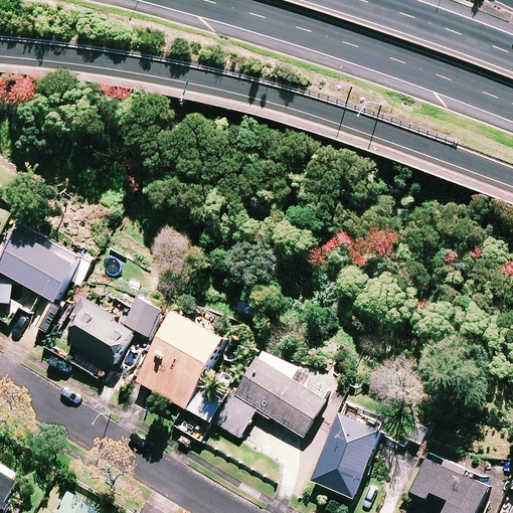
[(76,261),(20,228),(0,264),(0,271),(53,302),(76,261)]
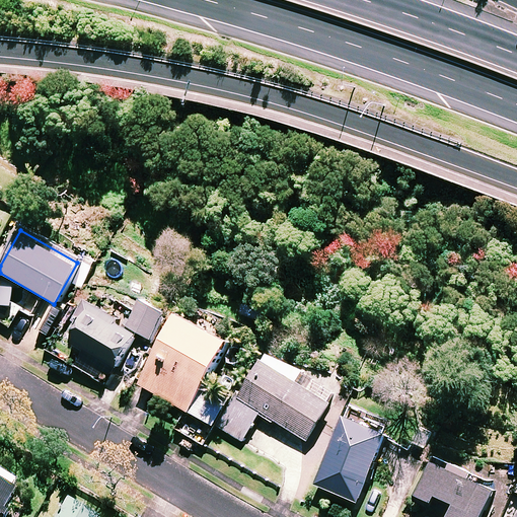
[(166,308),(140,296),(124,328),(151,342),(166,308)]
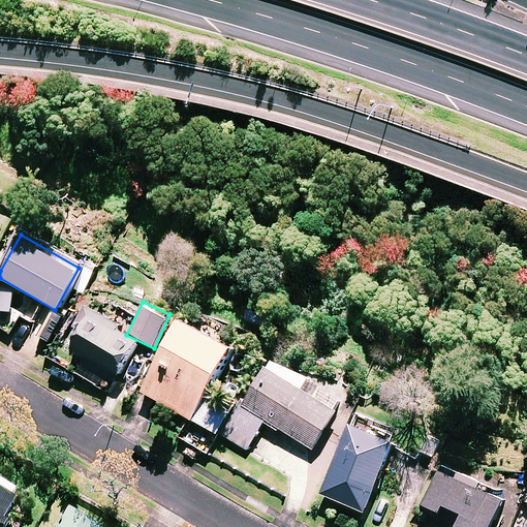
[(134,344),(86,317),(68,350),(116,376),(134,344)]
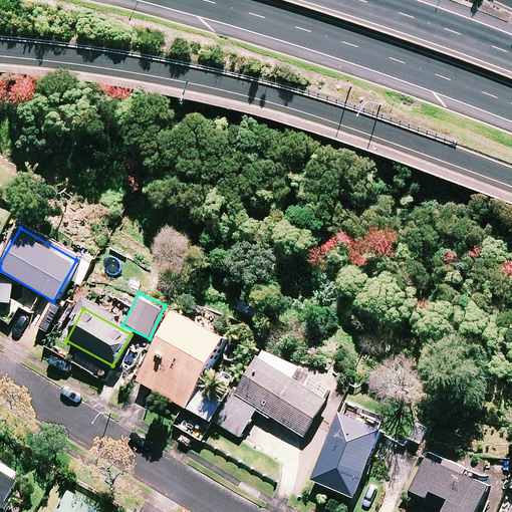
[(222,336),(173,310),(135,381),(209,422),(223,396),(198,381),(222,336)]
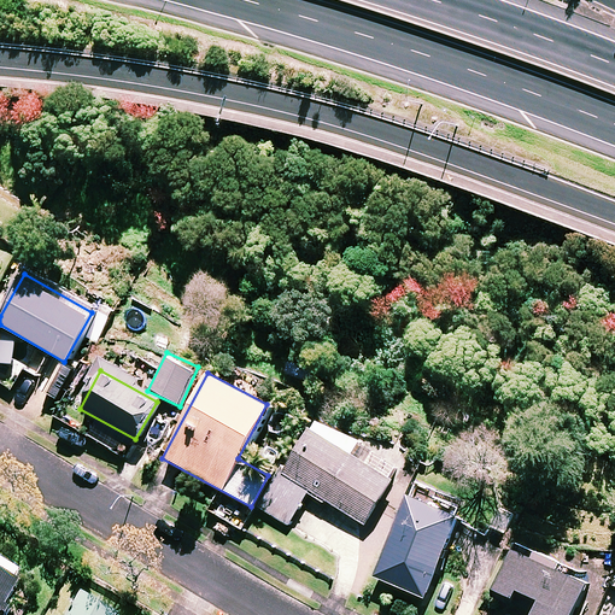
[(356,444),(311,419),(258,511),(286,527),(305,492),(363,526),(388,481),(347,457),(356,444)]
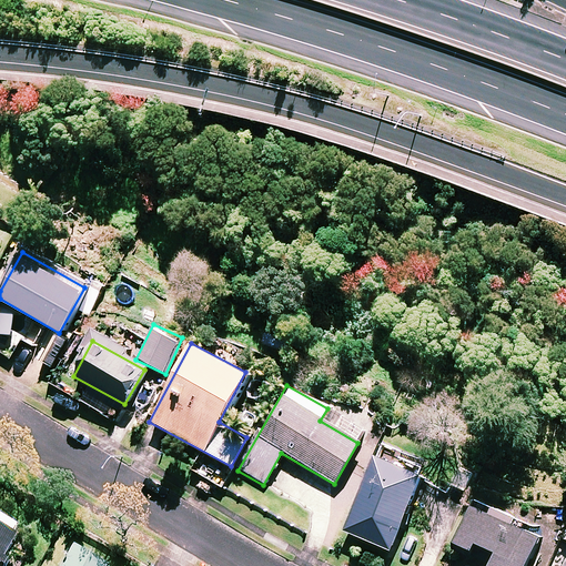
[(422,470),(377,450),(343,531),(387,549),(422,470)]
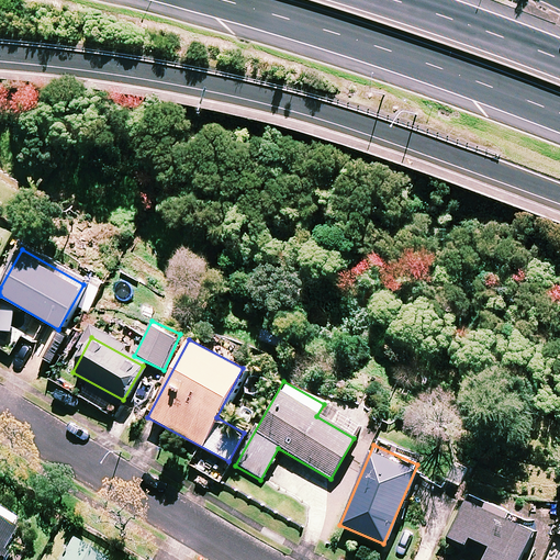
[(516,559),(530,530),(463,500),(447,535),(465,544),(461,551),(479,559),(516,559)]
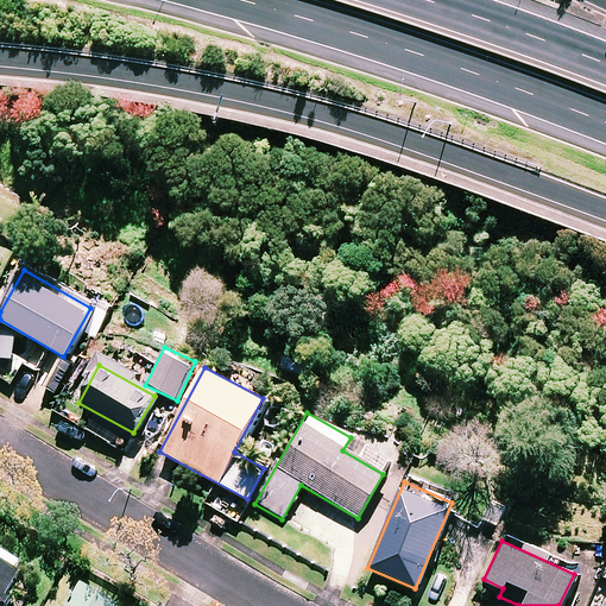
[(0,600),(20,567),(0,554),(0,600)]
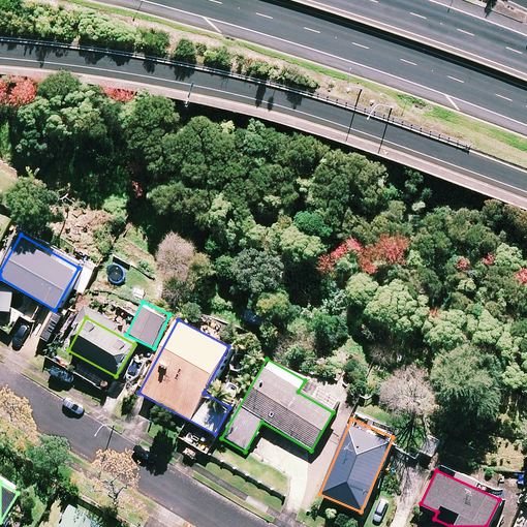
[(95,526),(66,509),(56,526),(95,526)]
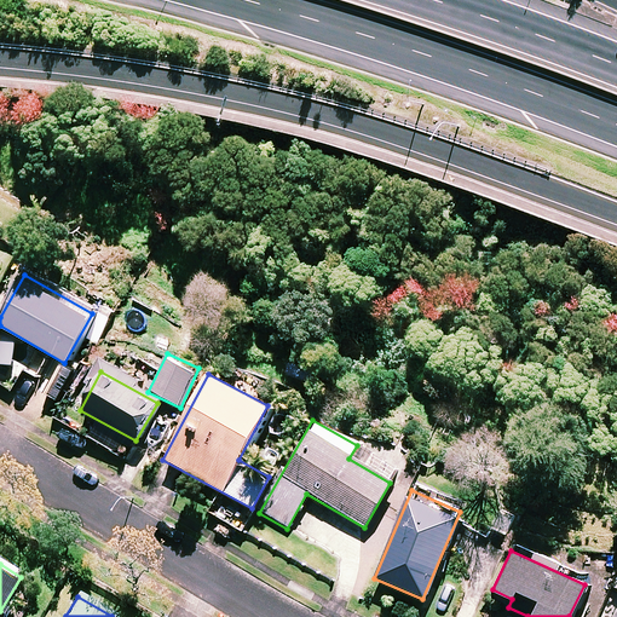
All buildings are outlined.
